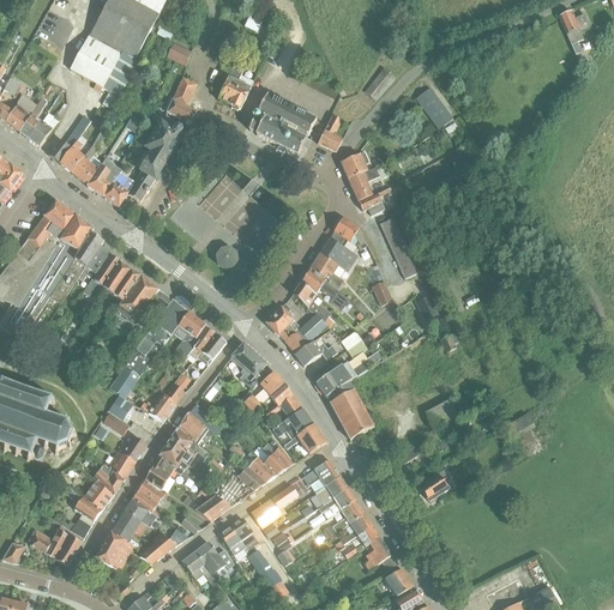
[(70,68),(118,95),(139,61),(137,60),(167,0),(107,0),(90,34),(89,34),(70,68)]
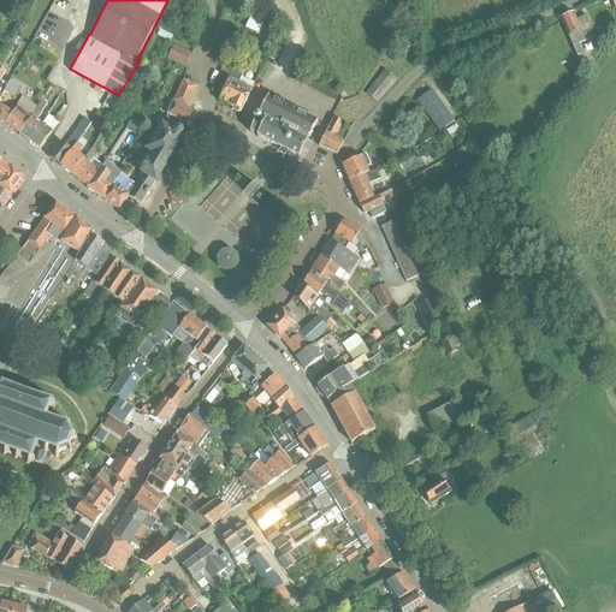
[(573,10),(573,11),(561,16),(578,53),(582,51),(579,41),(585,37),(582,31),(592,27),(586,12),(576,17),(573,10)]
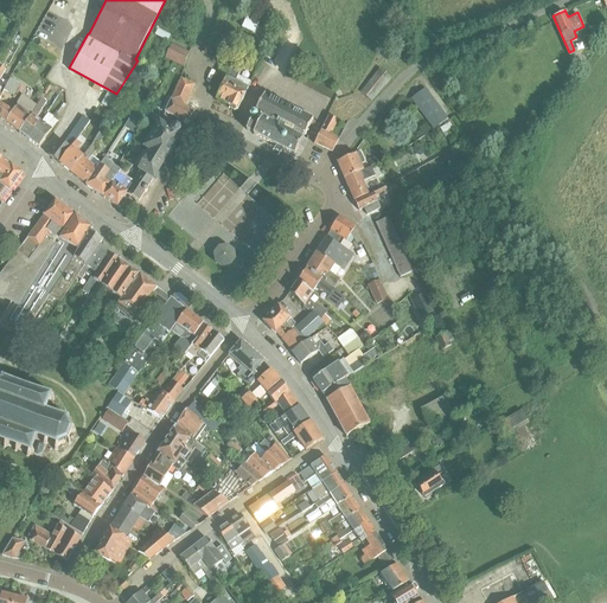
[(247,13),(242,25),(255,31),(260,19),(247,13)]
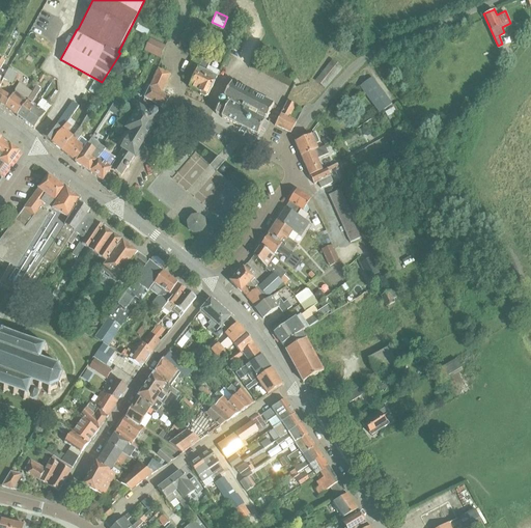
[(150,36),(144,49),(160,57),(166,45),(150,36)]
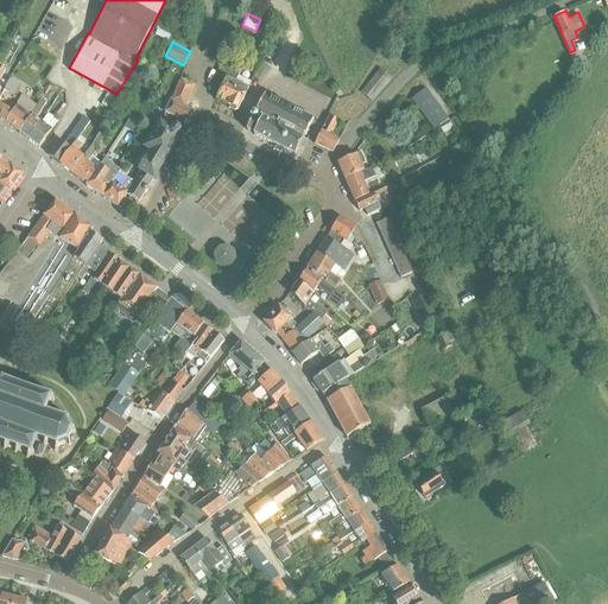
[(238,107),(248,86),(247,86),(251,80),(238,74),(241,68),(229,62),(222,59),(216,72),(226,77),(216,97),(228,102),(228,103),(228,106),(234,108),(238,107)]
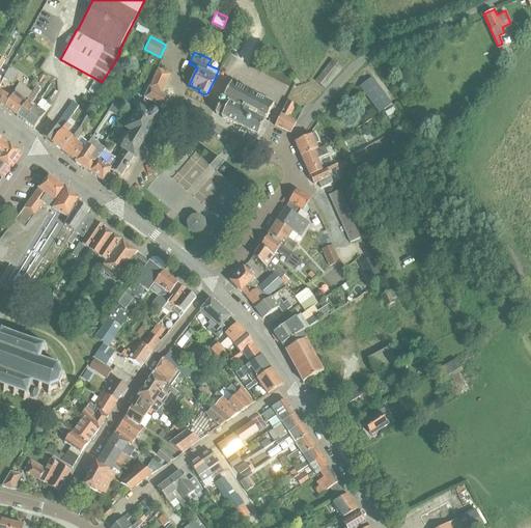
[(325,86),(341,65),(332,58),(315,79),(325,86)]
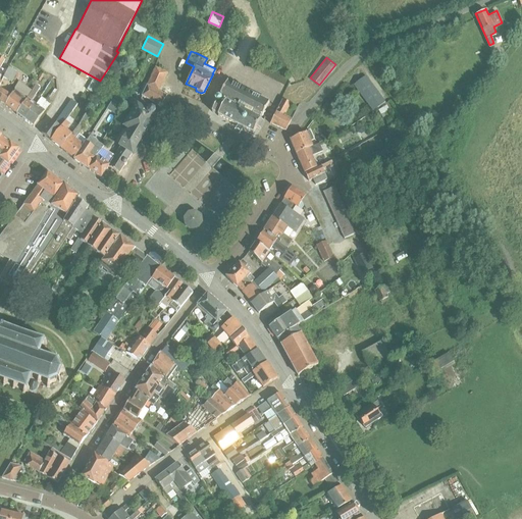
[(16,69),(8,65),(3,75),(11,80),(16,69)]
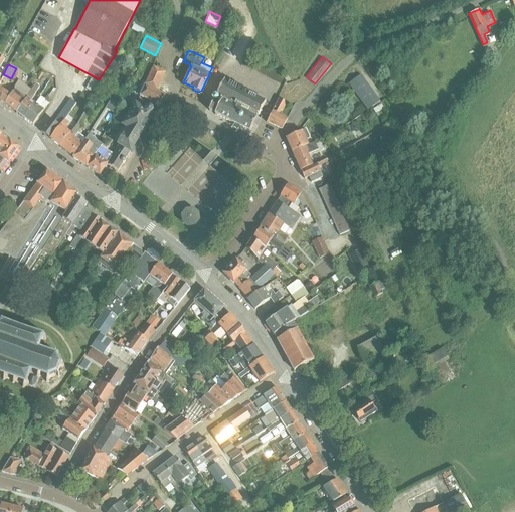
[(144,83),(140,93),(158,103),(164,93),(156,89),(165,69),(153,64),(144,83)]
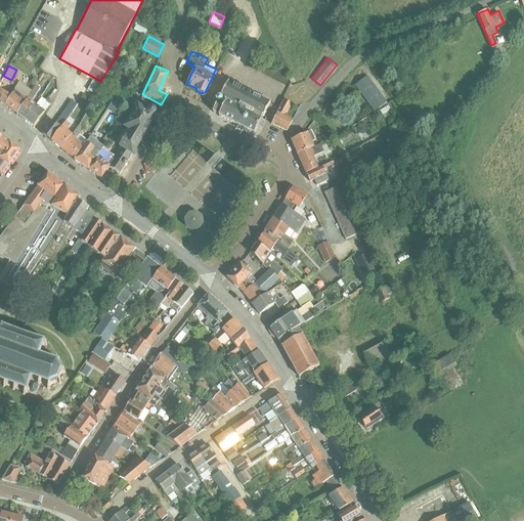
[(43,88),(52,76),(45,70),(36,82),(43,88)]
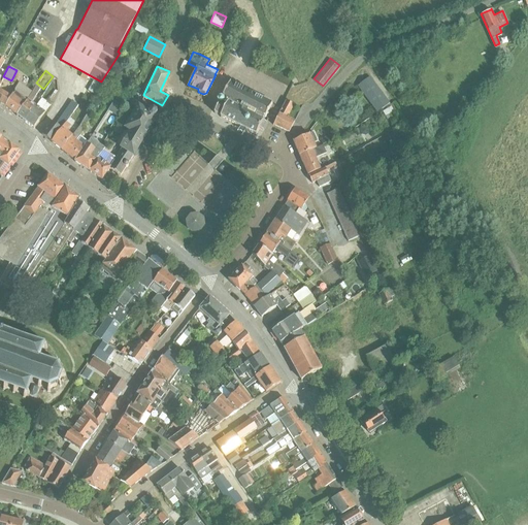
[(358,84),(377,110),(390,101),(369,74),(358,84)]
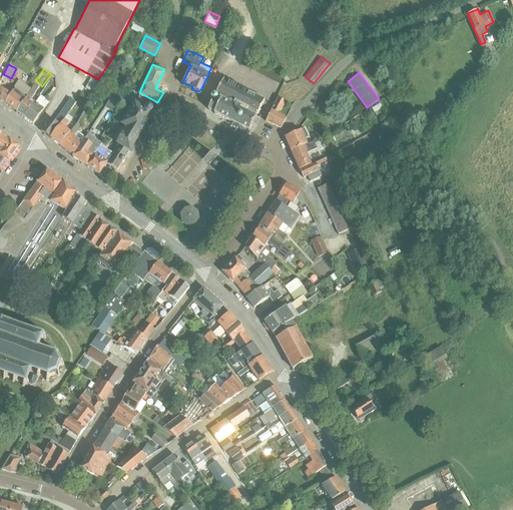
[(94,91),(99,81),(90,76),(85,85),(94,91)]
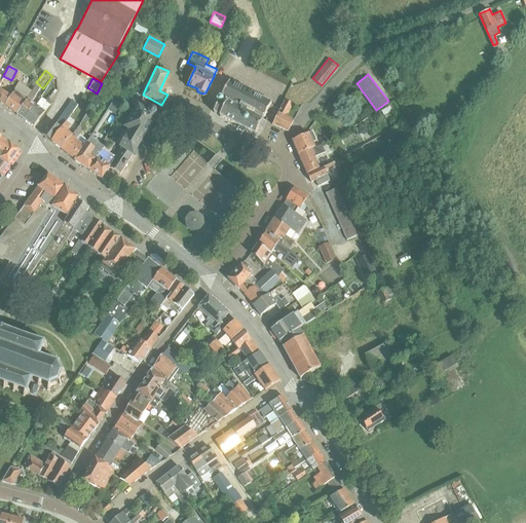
[(263,115),(271,101),(228,79),(221,95),(220,95),(217,96),(216,98),(217,100),(218,101),(213,110),(219,113),(219,114),(233,121),(233,127),(236,128),(242,132),(246,134),(250,129),(255,133),(258,126),(262,127),(266,120),(261,117),(262,114),(263,115)]
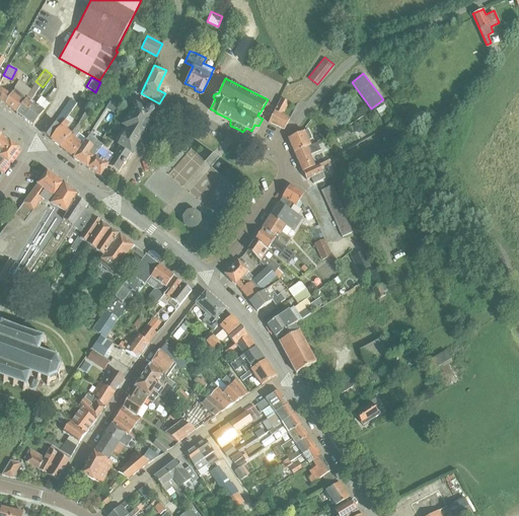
[(0,86),(0,99),(5,102),(16,112),(29,91),(31,88),(19,79),(10,93),(0,86)]
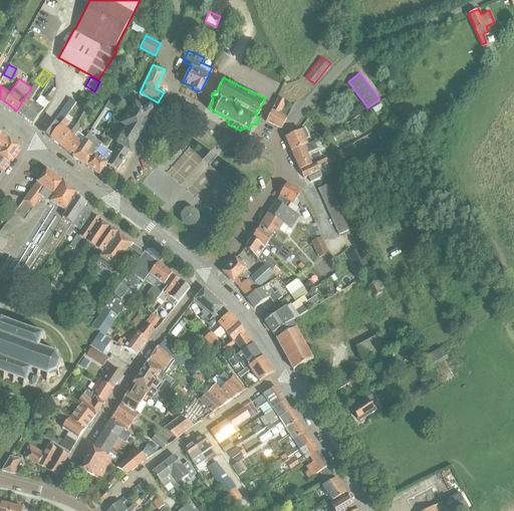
[(29,90),(16,110),(23,115),(35,100),(30,96),(34,91),(39,84),(35,81),(31,87),(29,90)]
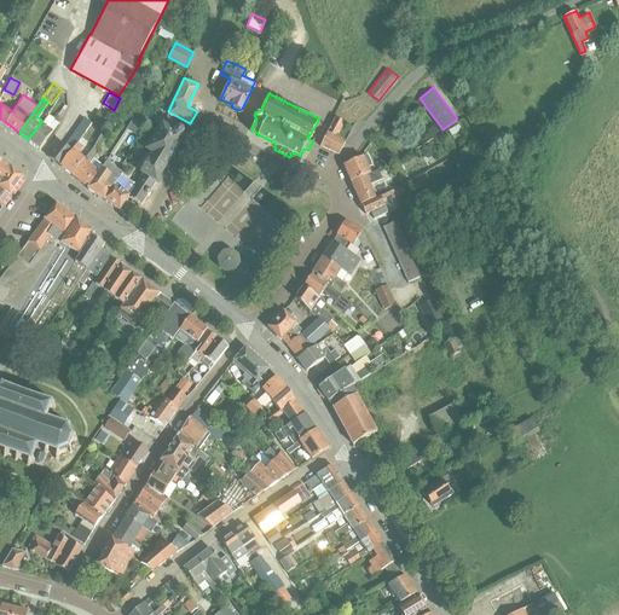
[(168,98),(163,110),(168,111),(173,100),(168,98)]
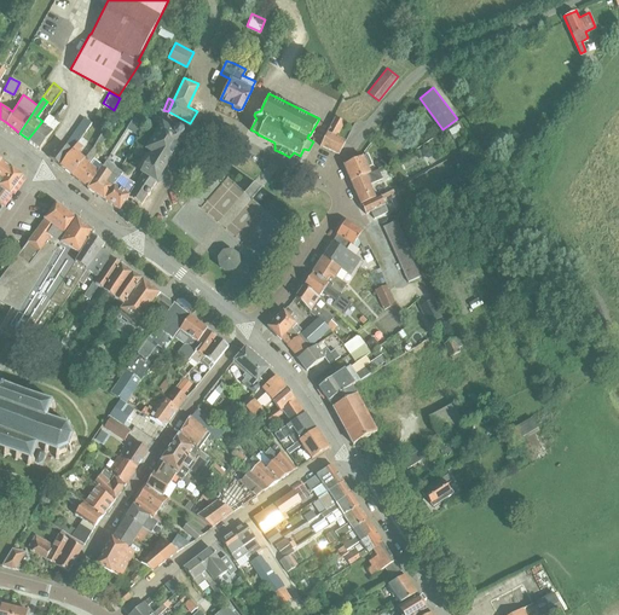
[(58,112),(55,117),(48,126),(42,121),(28,139),(39,148),(59,121),(57,119),(59,115),(58,112)]
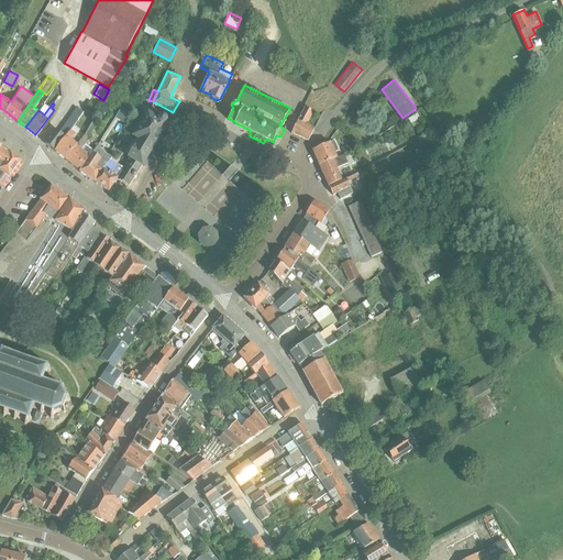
[(55,149),(74,123),(77,118),(78,118),(84,110),(76,106),(72,112),(73,113),(59,130),(56,128),(45,141),(55,149)]
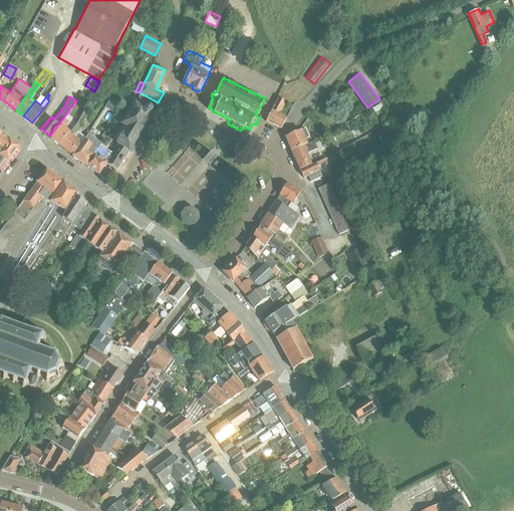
[(265,119),(281,126),(286,115),(279,111),(286,100),(278,96),(265,119)]
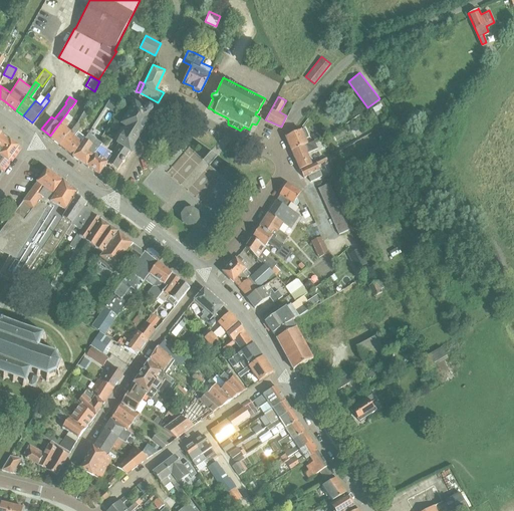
[(112,152),(106,162),(117,169),(122,161),(123,161),(124,159),(124,157),(130,149),(131,147),(132,148),(134,144),(134,143),(135,142),(136,143),(142,134),(140,133),(142,130),(145,129),(149,122),(148,120),(152,113),(151,112),(152,109),(151,107),(149,106),(148,106),(140,101),(138,104),(135,102),(124,118),(122,122),(113,137),(119,141),(118,142),(112,152)]
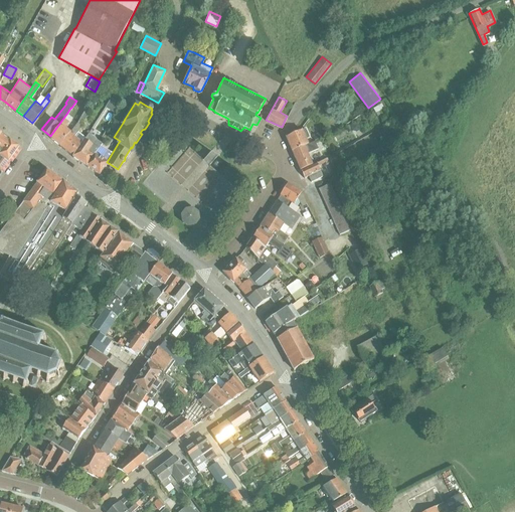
[(380,103),(372,108),(375,112),(383,107),(380,103)]
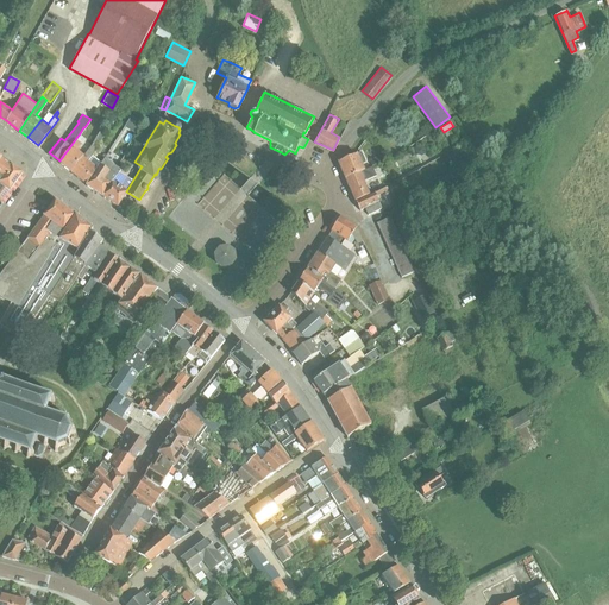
[(99,130),(92,143),(96,146),(104,133),(99,130)]
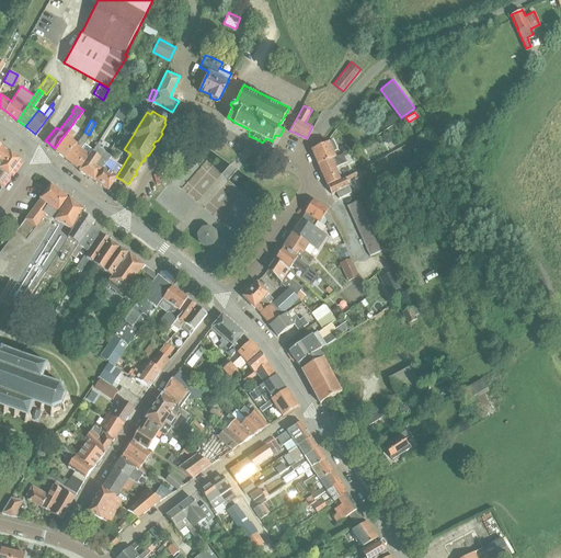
[(73,123),(55,148),(66,157),(76,144),(77,143),(70,138),(79,127),(73,123)]
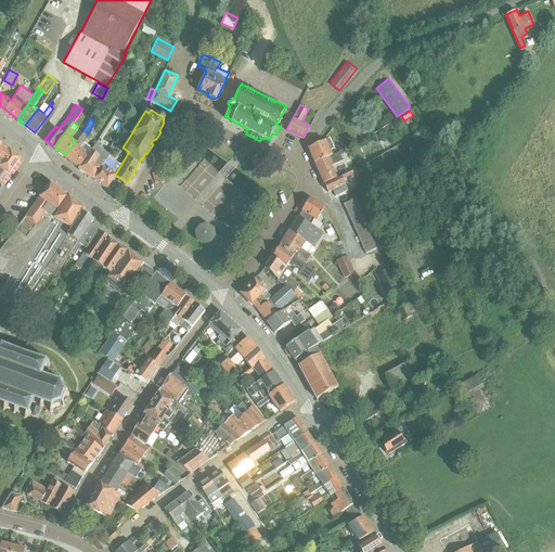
[(75,142),(65,155),(78,167),(91,149),(92,146),(84,141),(89,135),(88,133),(84,130),(76,141),(75,142)]
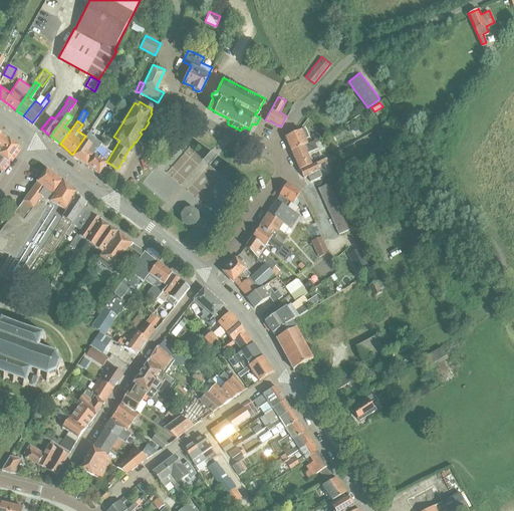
[(354,121),(348,125),(350,130),(355,131),(358,129),(354,121)]
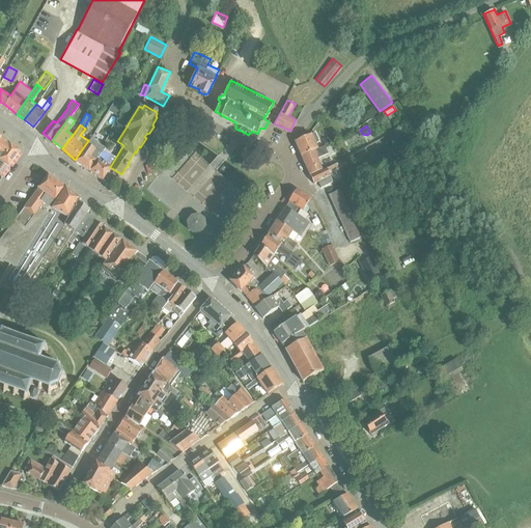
[(301,155),(316,147),(317,147),(314,141),(318,140),(314,131),(295,140),(301,155)]
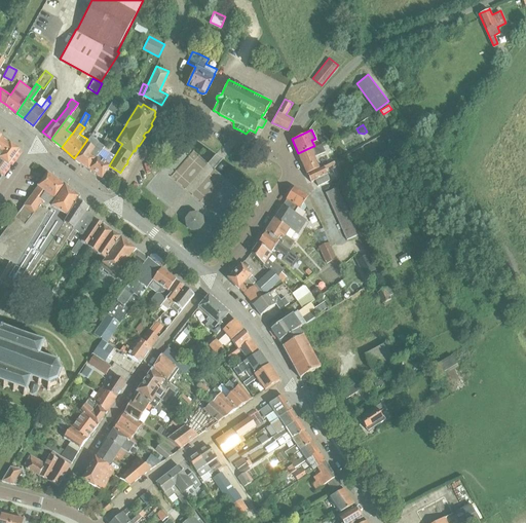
[(8,163),(20,148),(9,141),(1,135),(0,136),(0,156),(1,157),(0,159),(0,171),(1,172),(7,162),(8,163)]
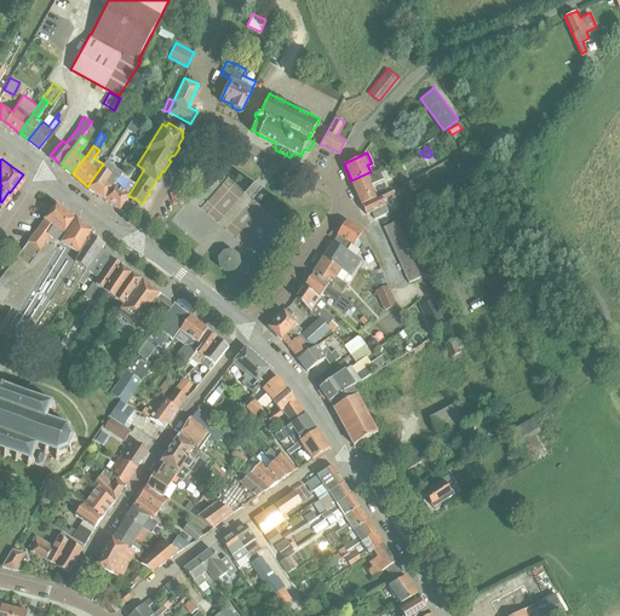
[(87,186),(104,199),(122,171),(105,160),(103,163),(102,166),(87,186)]
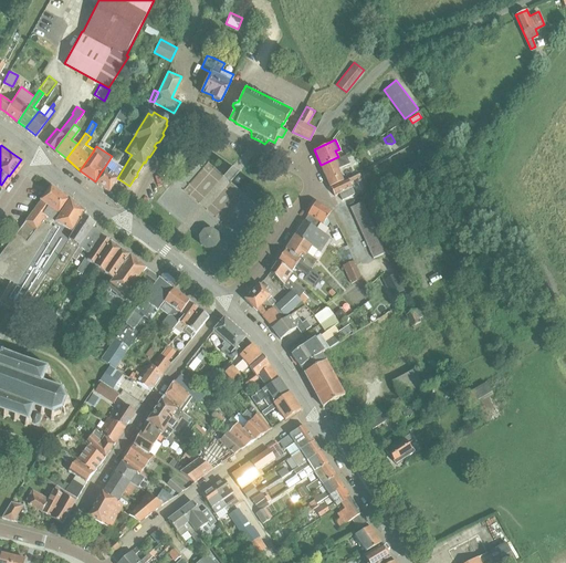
[(337,157),(321,165),(329,186),(343,179),(337,167),(349,162),(345,154),(338,157),(337,157)]
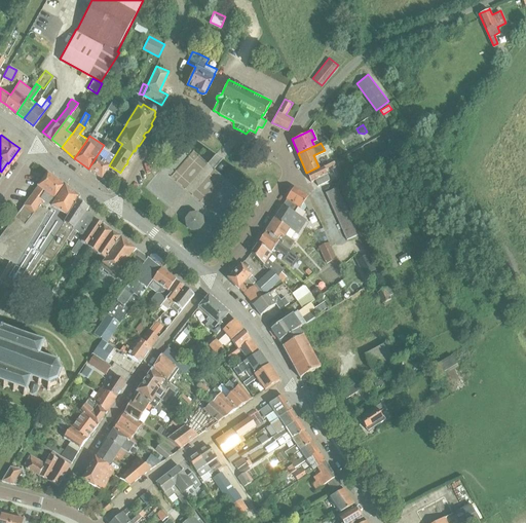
[(103,146),(88,169),(102,177),(109,165),(115,155),(103,146)]
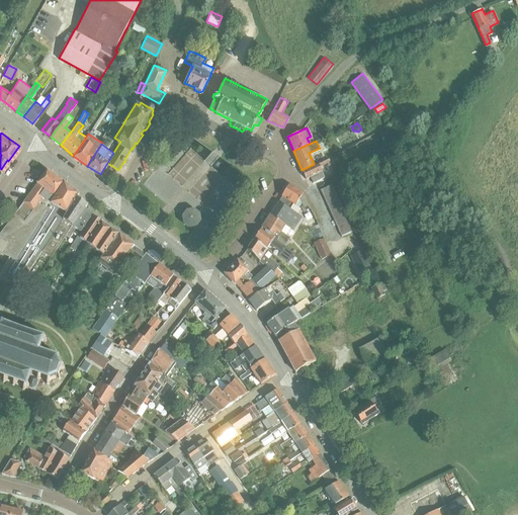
[(314,164),(301,170),(306,177),(310,175),(313,181),(325,175),(322,169),(320,165),(326,162),(325,162),(330,159),(329,157),(314,164)]
